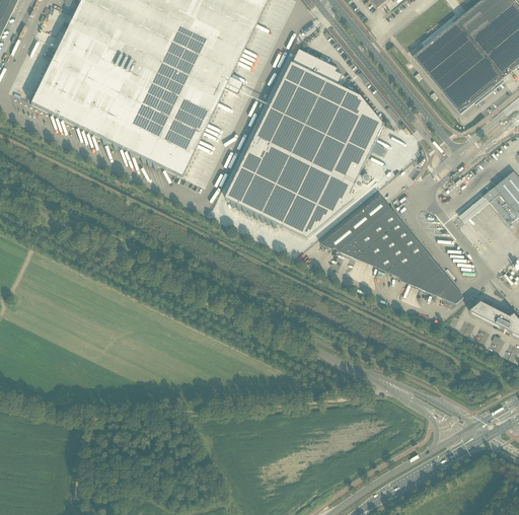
[(0,0),(0,34),(16,0),(0,0)]
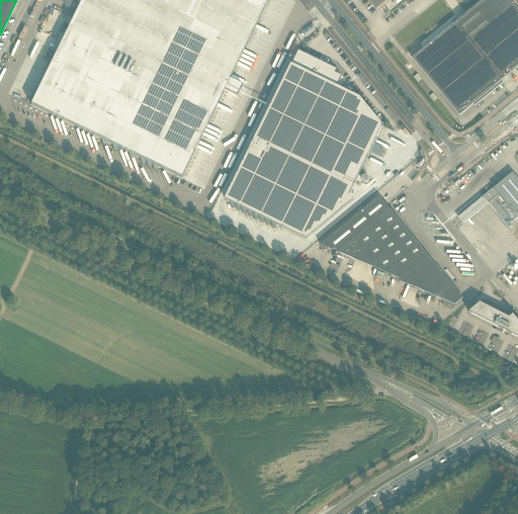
[(73,14),(30,101),(101,136),(103,142),(107,141),(106,138),(112,141),(114,147),(118,146),(117,144),(128,149),(131,155),(135,154),(134,151),(140,155),(142,161),(146,160),(145,157),(146,158),(148,164),(152,163),(151,160),(152,160),(154,167),(158,165),(157,163),(181,174),(225,86),(235,91),(238,92),(243,82),(240,80),(230,76),(230,75),(266,0),(80,0),(73,14)]
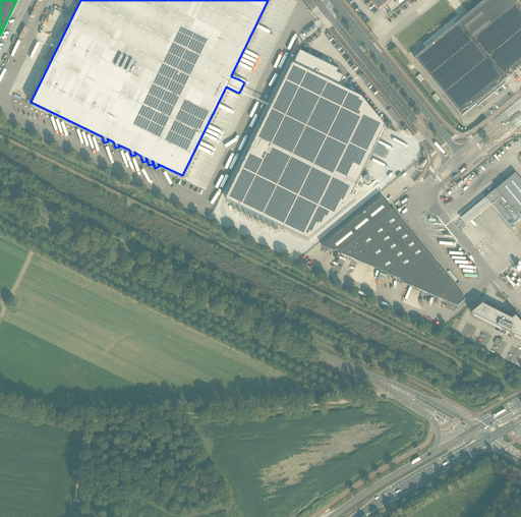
[(520,6),(515,0),(481,0),(469,10),(415,55),(462,113),(476,102),(477,104),(506,80),(505,78),(520,65),(520,64),(520,6)]
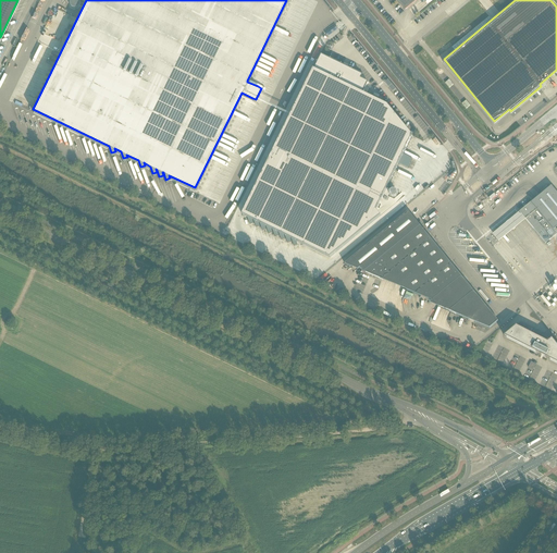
[(243,211),(242,211),(247,213),(249,220),(254,219),(252,216),(254,217),(256,223),(260,222),(259,219),(260,220),(262,226),(267,225),(265,222),(267,223),(269,230),(272,229),(271,225),(272,225),(275,233),(279,231),(277,229),(279,229),(281,235),(285,234),(284,232),(285,232),(287,238),(292,237),(291,234),(292,235),(294,242),(298,241),(297,237),(330,254),(331,254),(331,253),(381,211),(380,211),(376,206),(384,191),(387,192),(391,185),(387,184),(388,181),(398,160),(408,164),(412,155),(404,150),(412,132),(387,101),(362,89),(363,88),(368,78),(361,75),(361,74),(362,72),(361,72),(321,52),(314,65),(313,65),(243,211)]
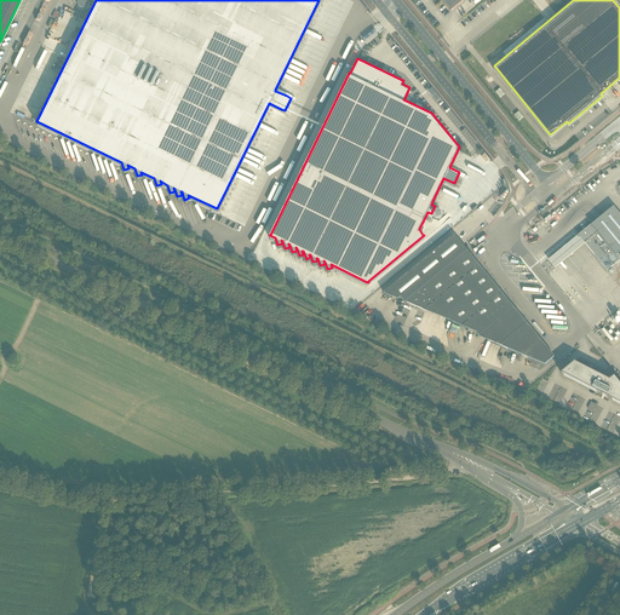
[(603,211),(579,231),(586,241),(607,266),(619,254),(619,253),(616,251),(619,247),(619,210),(614,202),(603,211)]
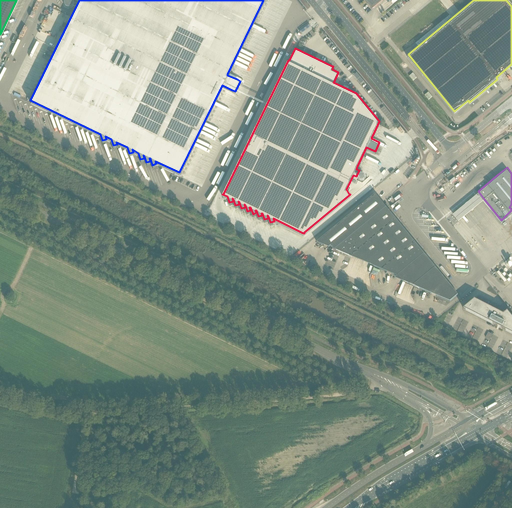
[(375,191),(317,239),(326,243),(329,244),(331,242),(334,246),(386,204),(381,198),(375,191)]
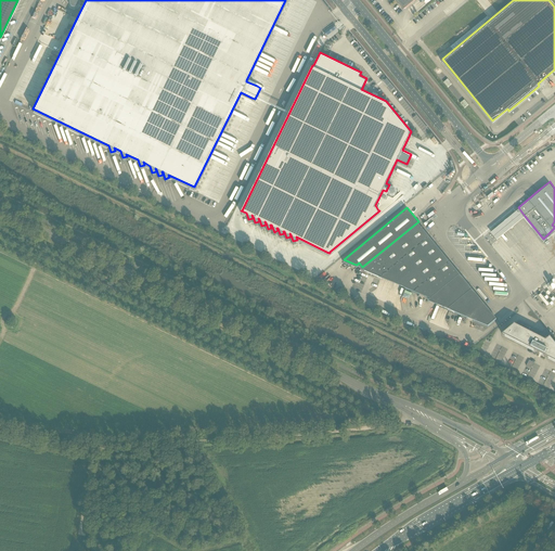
[(525,216),(518,207),(491,230),(498,238),(525,216)]
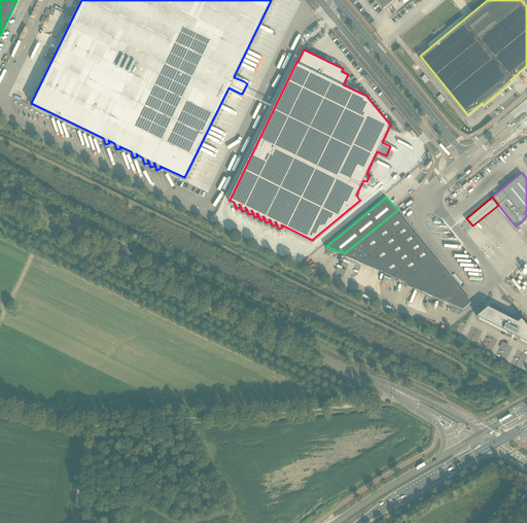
[(410,280),(414,286),(442,264),(397,210),(344,253),(361,260),(364,254),(387,264),(384,270),(409,281),(410,280)]
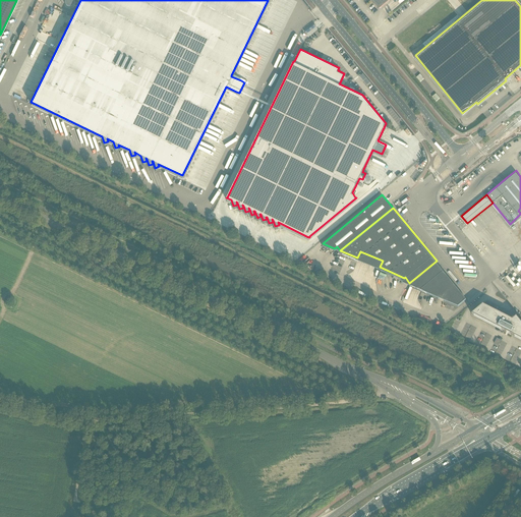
[(437,261),(409,283),(458,303),(466,296),(437,261)]
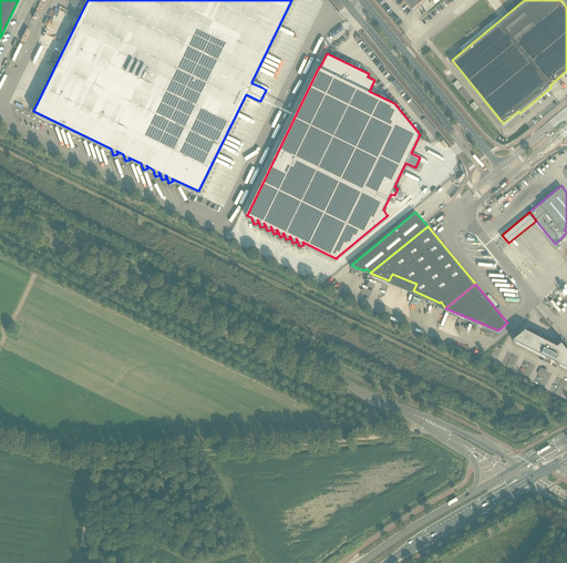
[(566,347),(562,341),(562,340),(557,345),(526,328),(513,338),(566,366),(566,347)]
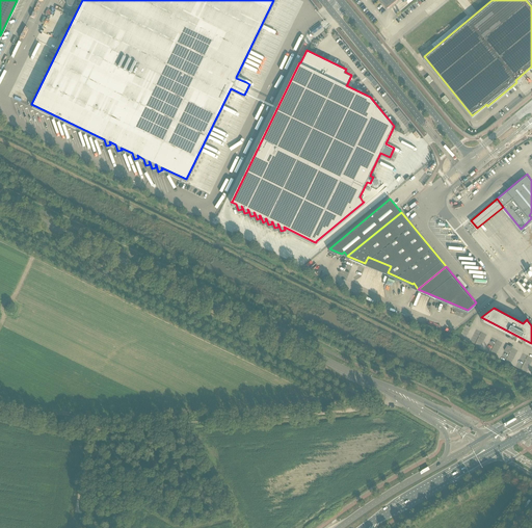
[(486,333),(487,331),(482,328),(479,335),(478,337),(483,339),(485,335),(489,336),(490,334),(486,333)]
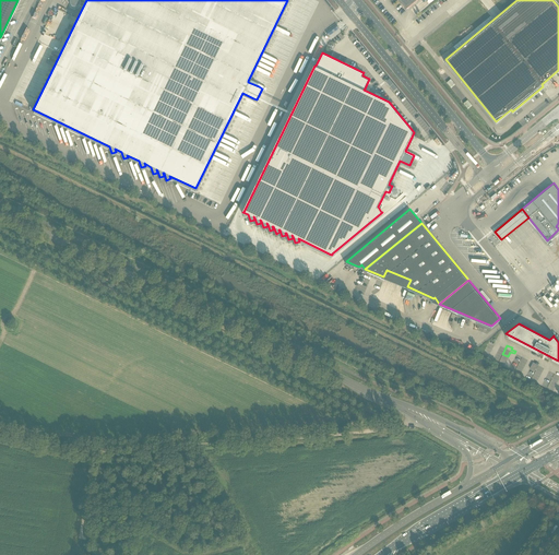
[(521,369),(527,355),(516,351),(514,355),(520,357),(519,358),(514,357),(512,363),(511,362),(510,364),(515,366),(514,367),(521,369)]
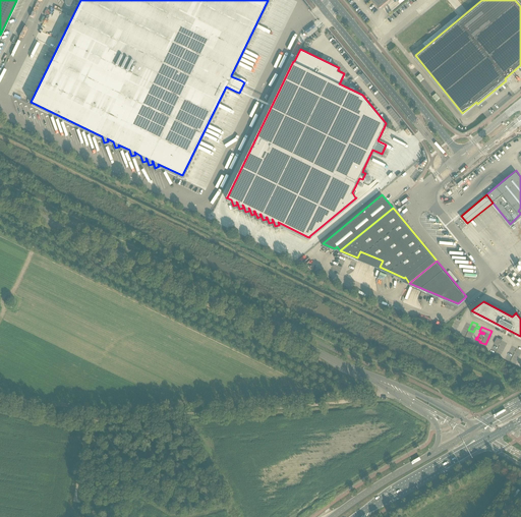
[(520,358),(518,357),(518,355),(513,352),(510,358),(520,362),(520,359),(520,358)]
